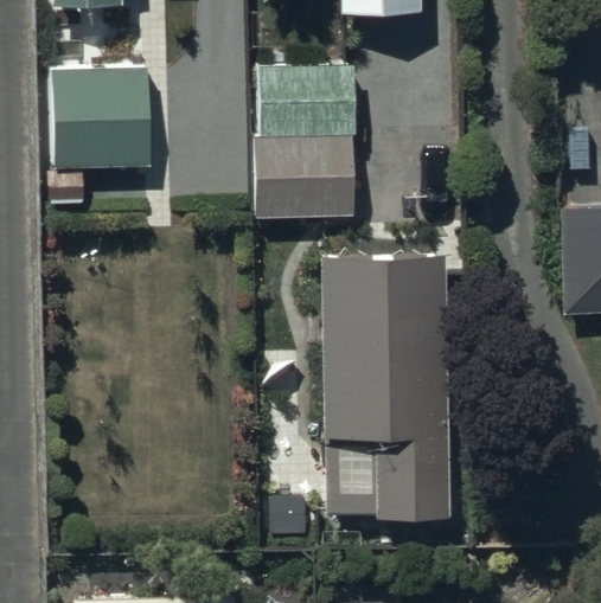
[(419,14),(419,0),(338,0),(339,17),(419,14)]
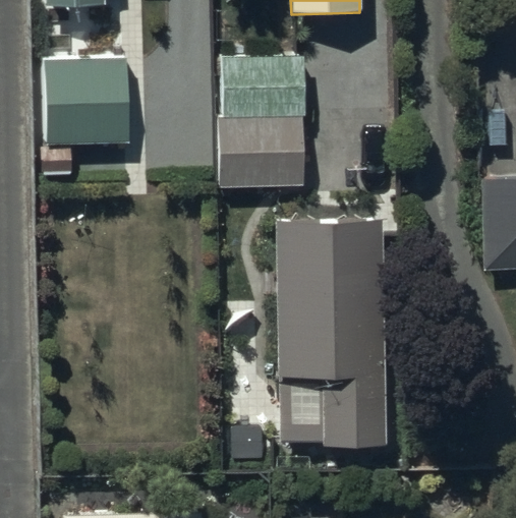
[(126,142),(125,55),(94,55),(94,60),(81,60),(81,55),(46,55),(48,147),(43,147),(43,173),(73,173),(73,144),(126,142)]
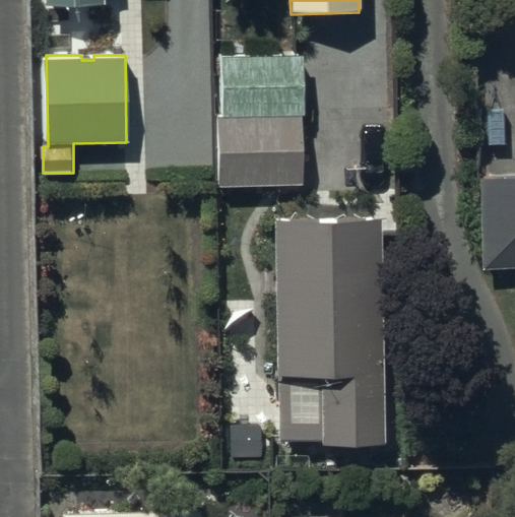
[(222,117),(219,117),(220,187),(300,185),(299,117),(305,117),(304,55),(221,56),(222,117)]
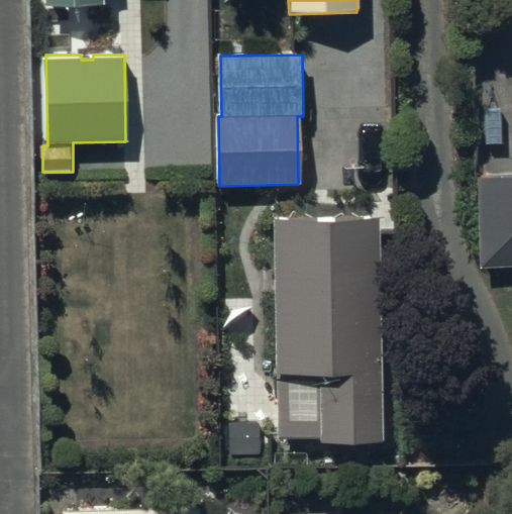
[(511,174),(485,175),(488,265),(511,264),(511,174)]
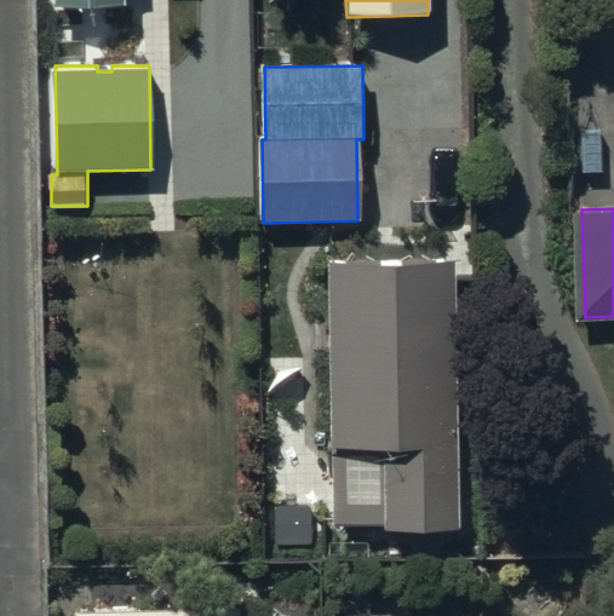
[(448,533),(449,265),(327,264),(328,450),(333,450),(333,525),(382,527),(382,536),(409,537),(409,556),(439,557),(439,533),(448,533)]
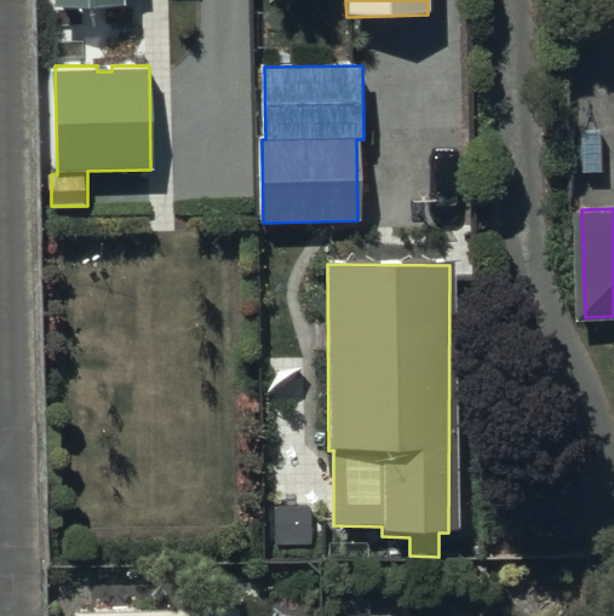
All buildings are outlined.
